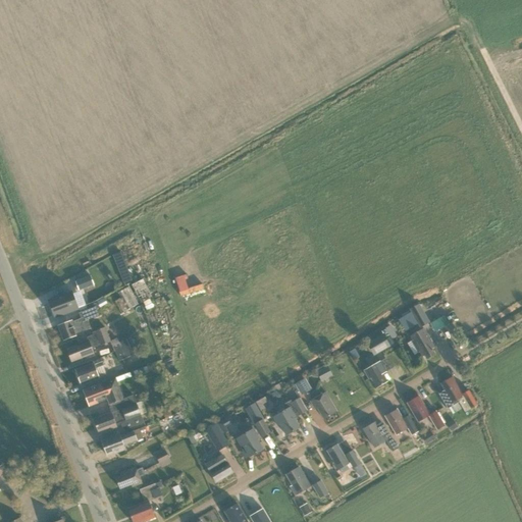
[(121,249),(112,254),(116,262),(125,257),(121,249)]
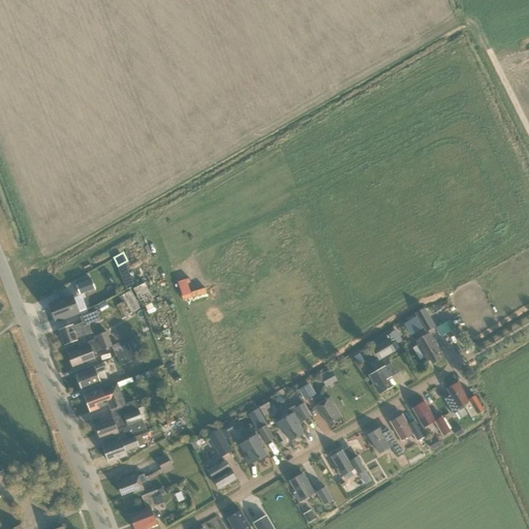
[(130,275),(122,278),(126,287),(133,284),(130,275)]
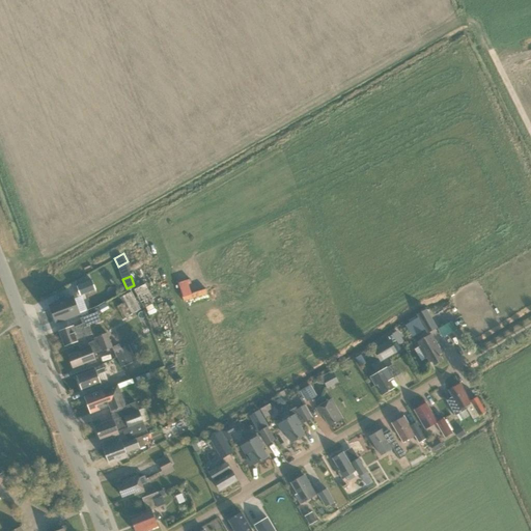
[(77,286),(81,297),(95,290),(92,281),(77,286)]
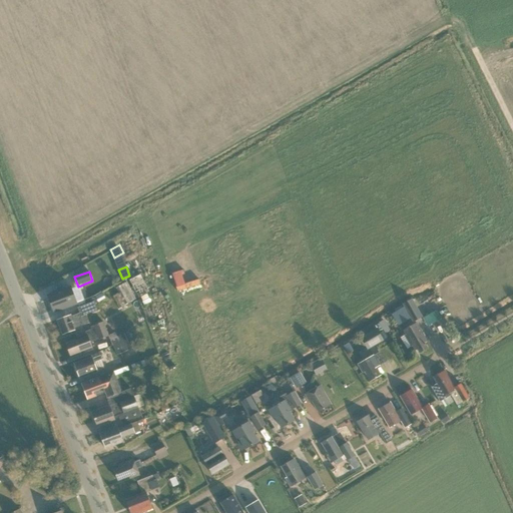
[(140,275),(129,280),(138,298),(149,292),(140,275)]
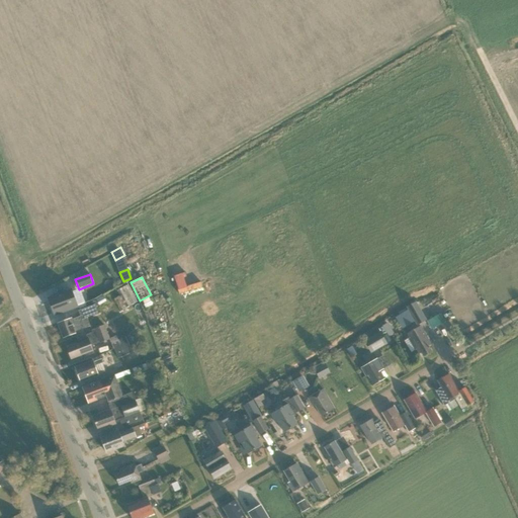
[(138,301),(135,295),(127,283),(116,289),(119,295),(114,298),(120,310),(138,301)]
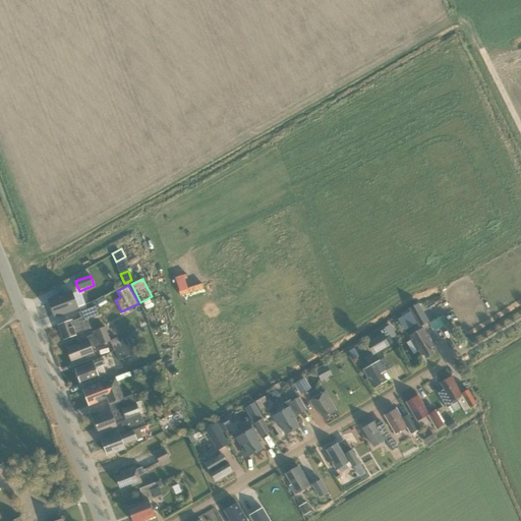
[(71,291),(48,300),(52,309),(55,316),(64,312),(78,307),(71,291)]
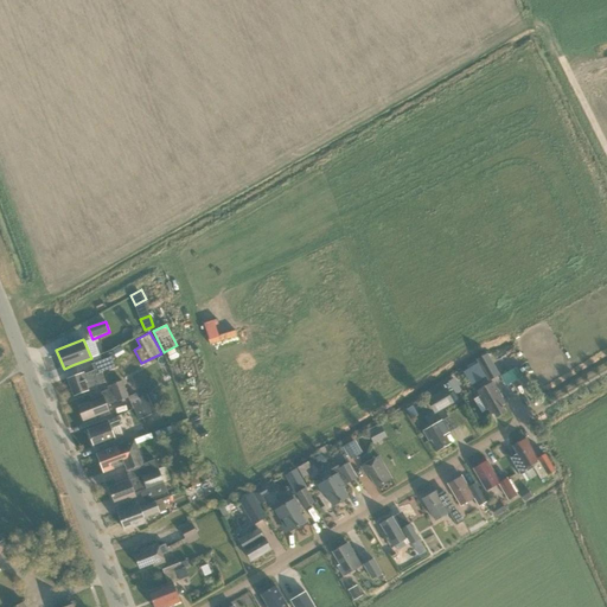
[(106,382),(102,370),(115,366),(113,358),(125,352),(120,346),(112,351),(112,352),(100,357),(101,360),(91,364),(94,370),(84,374),(83,372),(68,378),(75,396),(88,390),(88,388),(106,382)]
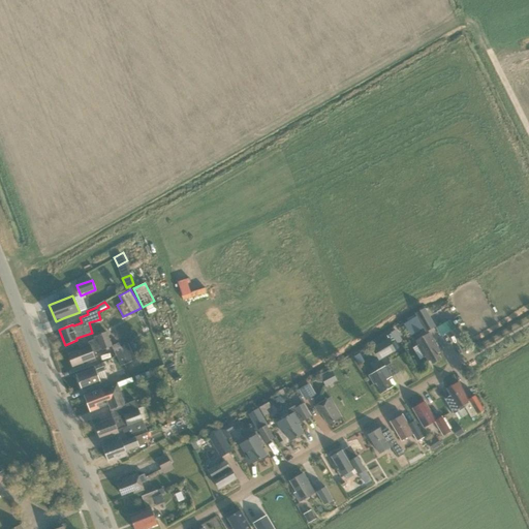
[(435,328),(425,309),(416,314),(417,316),(423,328),(426,333),(435,328)]
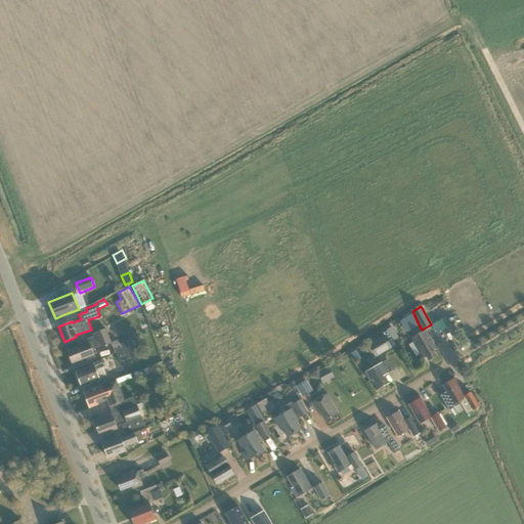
[(419,324),(413,313),(400,321),(406,332),(419,324)]
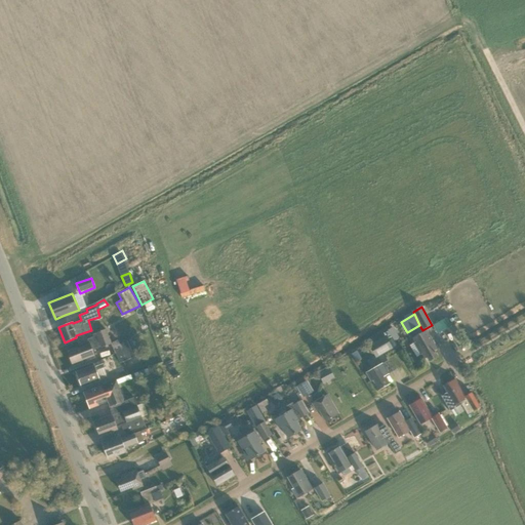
[(436,331),(451,325),(448,317),(433,322),(436,331)]
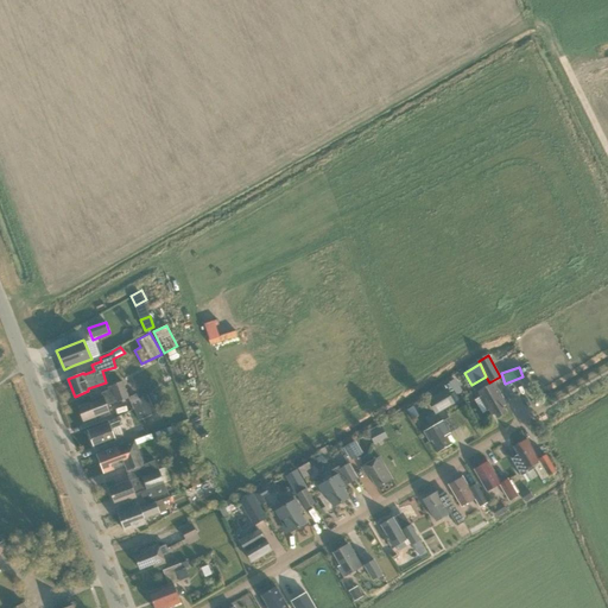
[(96,417),(96,419),(111,413),(107,405),(128,397),(122,381),(108,387),(109,390),(101,392),(102,396),(92,399),(93,401),(78,407),(83,422),(96,417)]
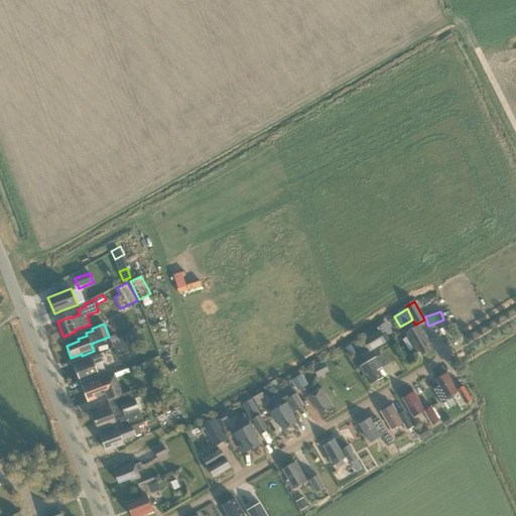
[(429,343),(422,331),(418,324),(412,328),(405,332),(408,337),(415,348),(417,353),(420,351),(422,354),(429,350),(426,345),(429,343)]
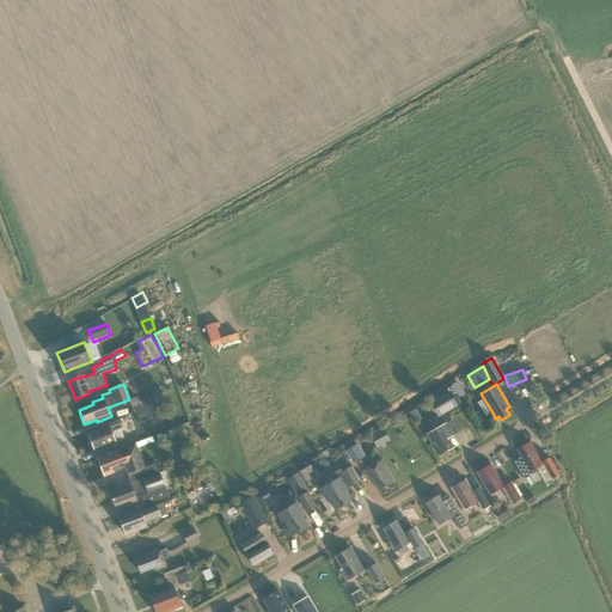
[(430,404),(438,416),(458,405),(451,392),(430,404)]
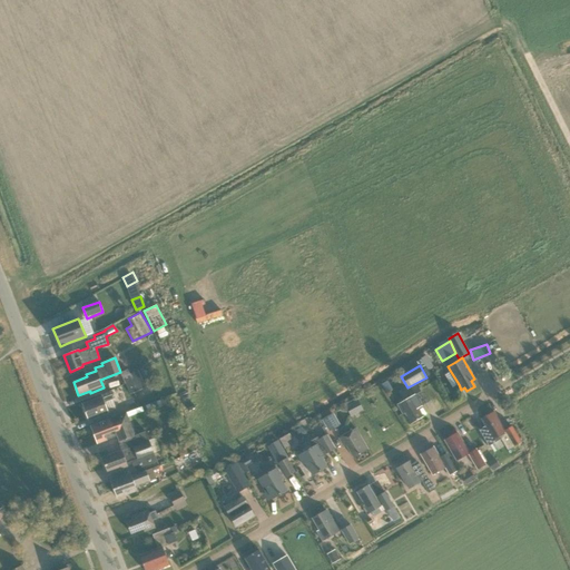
[(124,379),(130,375),(127,370),(120,373),(124,379)]
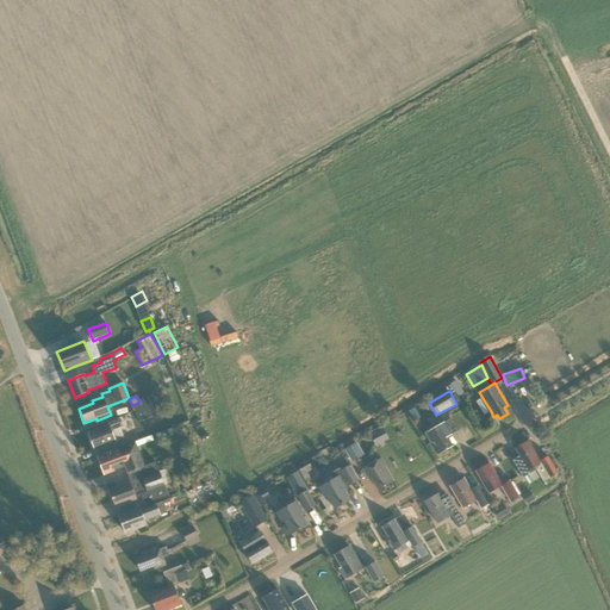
[(139,402),(132,405),(141,422),(151,416),(149,410),(155,406),(150,396),(139,402)]
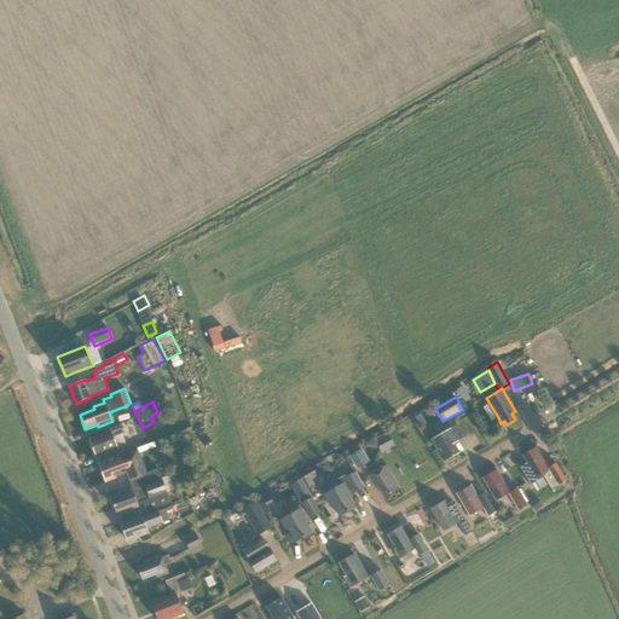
[(490,404),(482,408),(491,421),(498,417),(490,404)]
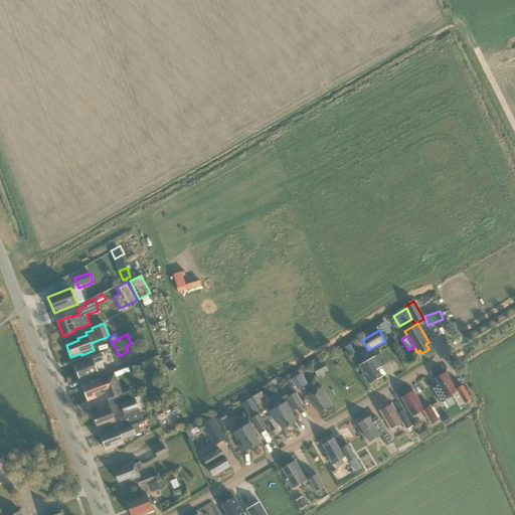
[(80,379),(98,372),(95,363),(102,360),(100,354),(92,357),(93,358),(74,365),(80,379)]
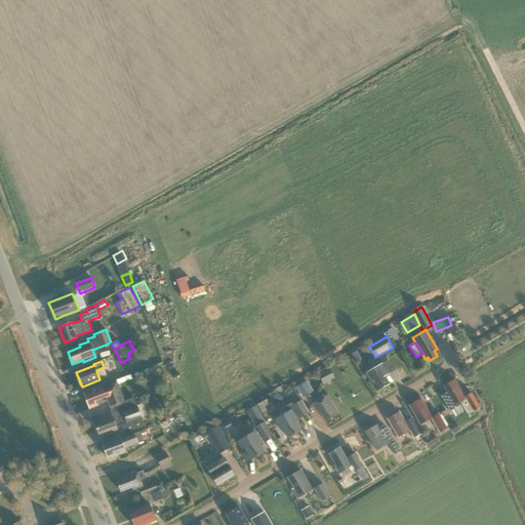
[(373,379),(379,390),(389,384),(385,375),(388,373),(382,363),(366,372),(371,380),(373,379)]
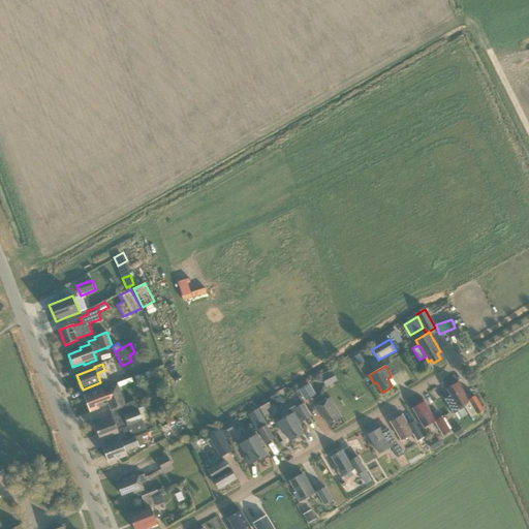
[(325,386),(337,380),(332,371),(321,377),(325,386)]
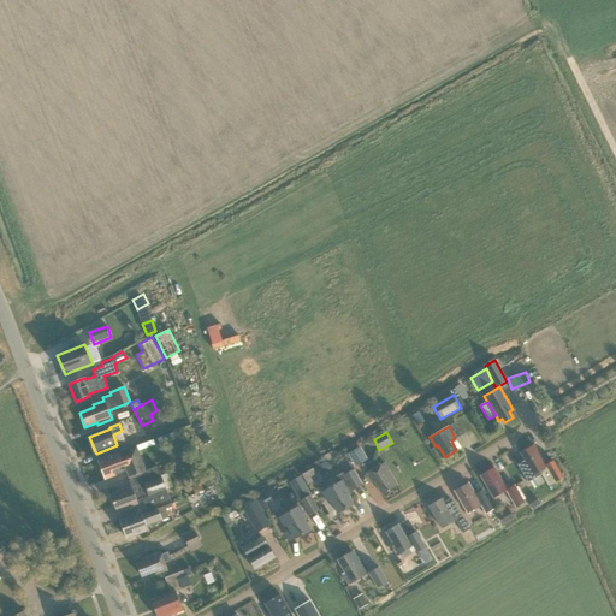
[(136,445),(138,451),(155,444),(153,439),(136,445)]
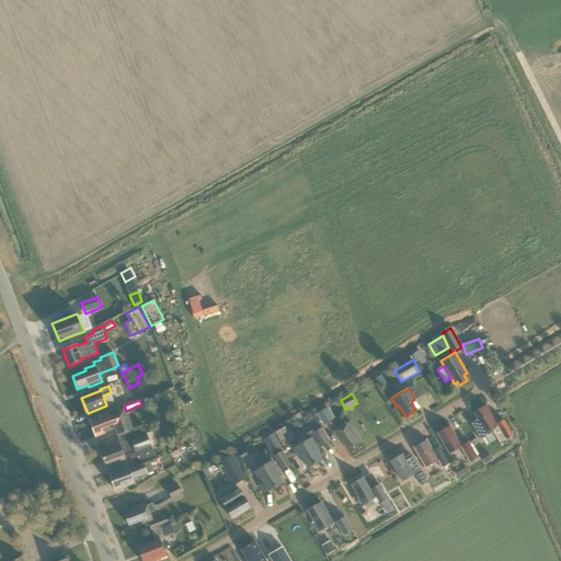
[(479,421),(472,424),(476,427),(482,438),(493,432),(492,430),(497,426),(505,439),(506,442),(514,437),(504,421),(497,424),(485,404),(473,412),(479,421)]
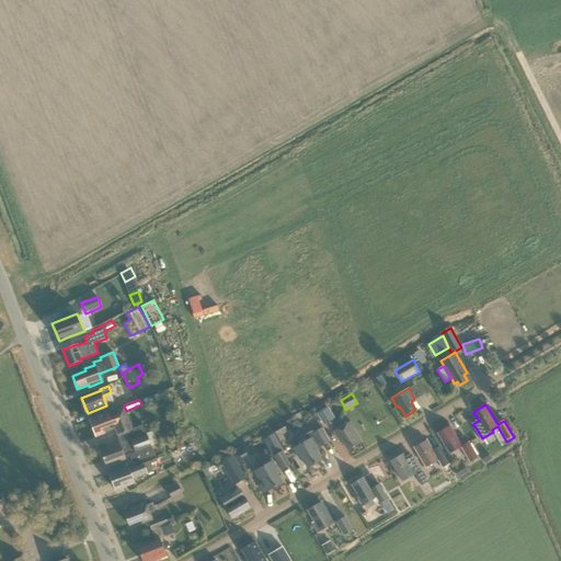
[(115,419),(92,426),(95,436),(116,428),(117,434),(133,428),(126,411),(124,405),(116,409),(116,410),(118,414),(115,419)]
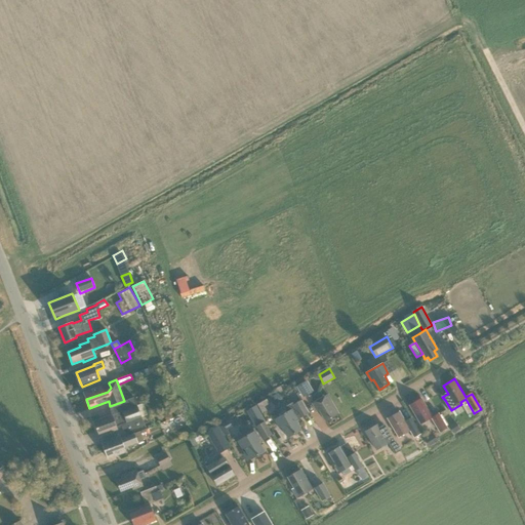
[(313,391),(307,380),(296,387),(303,397),(313,391)]
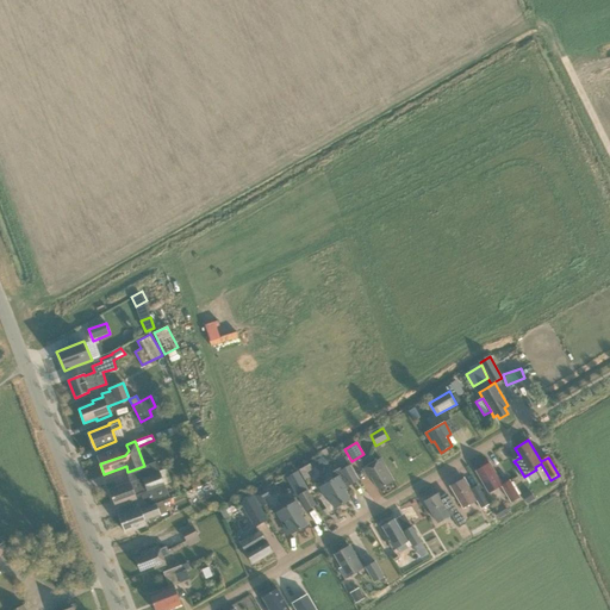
[(97,456),(100,464),(125,455),(129,450),(126,446),(97,456)]
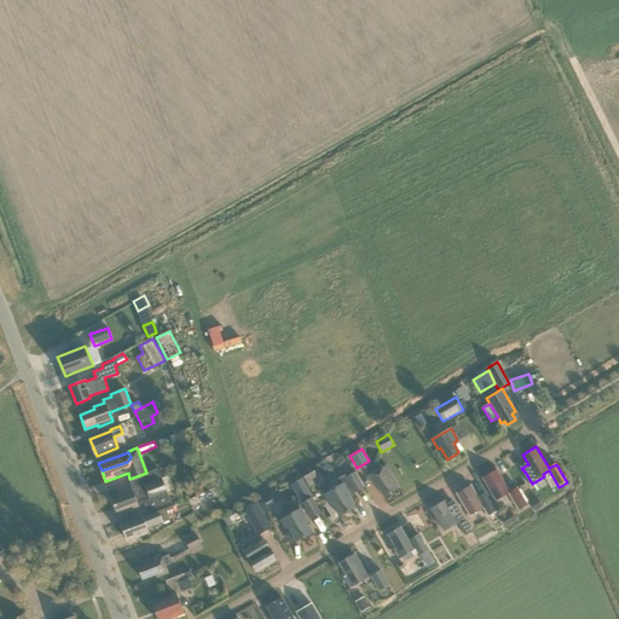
[(377,484),(385,497),(399,487),(386,464),(368,475),(375,486),(377,484)]
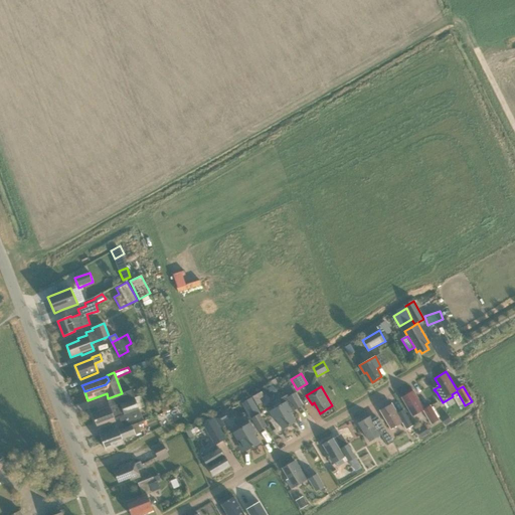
[(132,389),(122,393),(108,398),(107,399),(110,406),(111,409),(121,405),(120,403),(135,398),(132,389)]
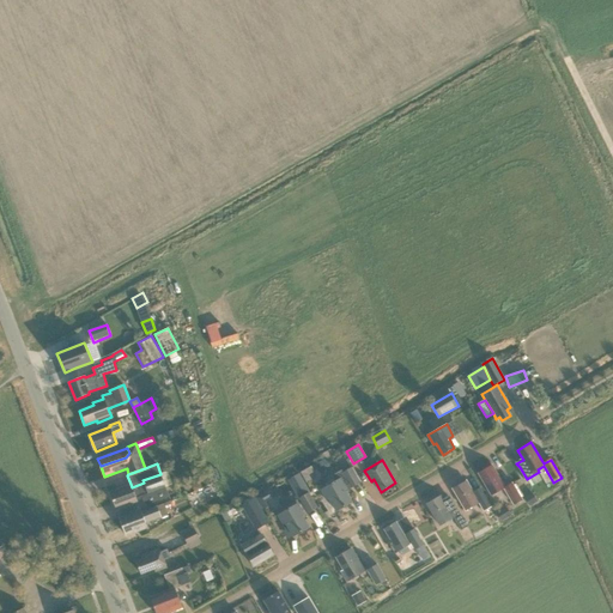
[(513,483),(505,487),(492,465),(479,473),(491,495),(504,487),(514,504),(522,499),(513,483)]
